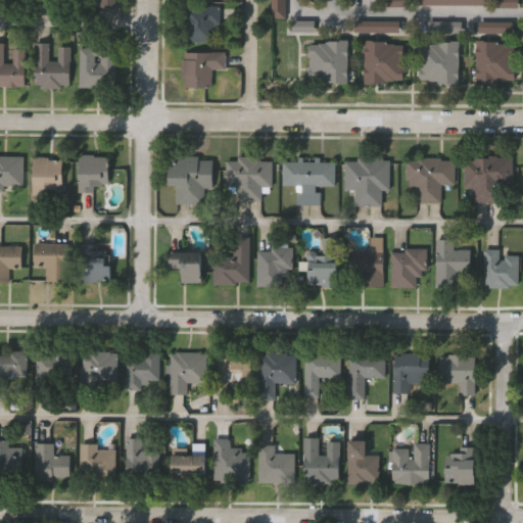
[(273,0),(287,0),(287,17),(273,16),(273,0)]
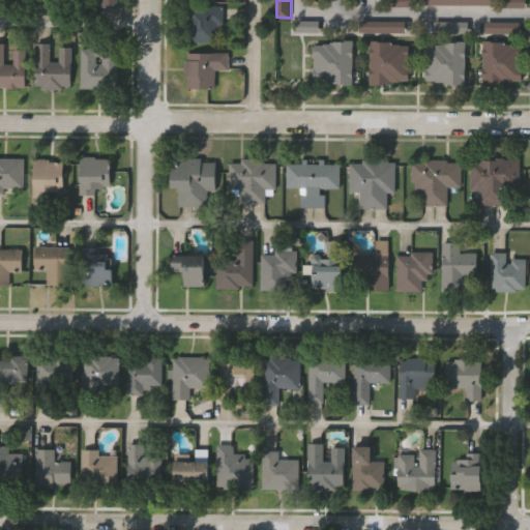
[(224,42),(189,42),(189,6),(224,6),(224,42)]
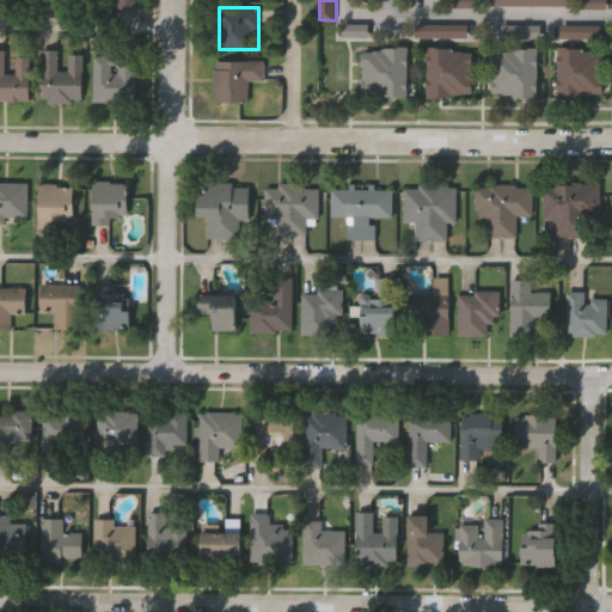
[(416,24),(467,24),(467,37),(416,36),(416,24)]
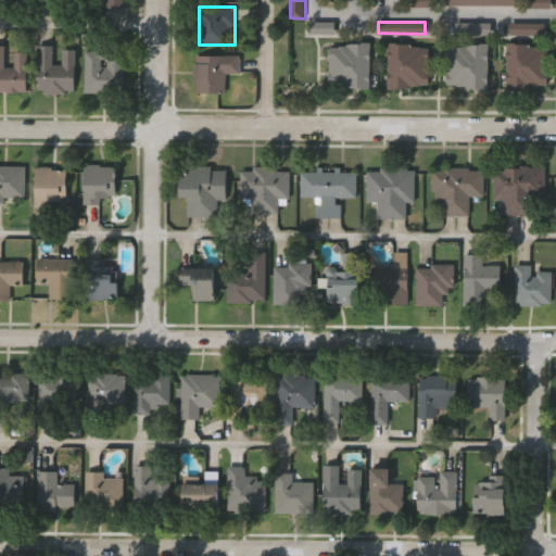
[(455,22),(491,22),(491,34),(455,34),(455,22)]
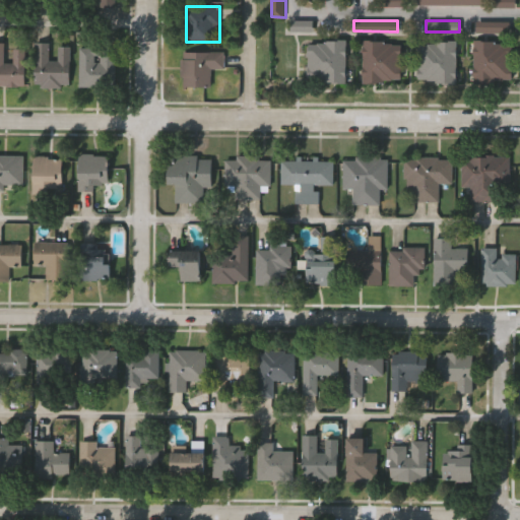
[(476,20),(510,20),(510,33),(476,31),(476,20)]
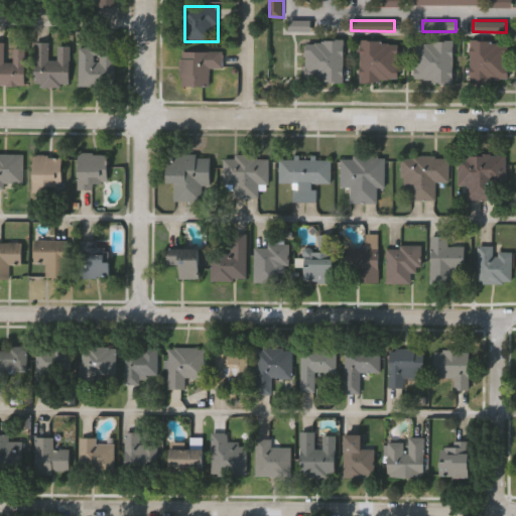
[(307,45),(315,45),(315,43),(325,43),(325,41),(331,41),(331,39),(344,40),(343,83),(331,83),(331,81),(324,81),(324,80),(315,79),(315,78),(306,78),(307,45)]
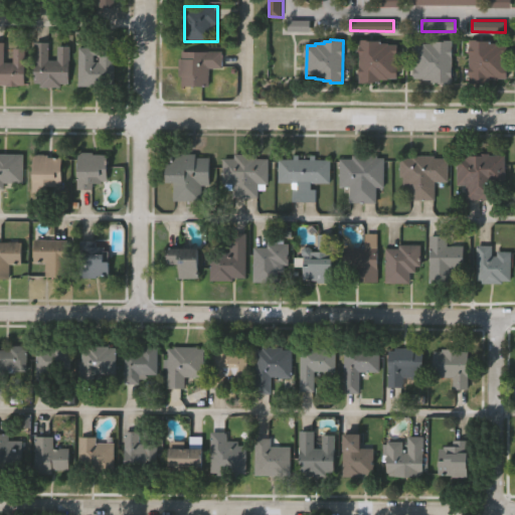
[(361,39),(374,39),(374,41),(380,41),(380,43),(388,43),(388,45),(397,45),(397,77),(388,77),(388,79),(379,79),(379,81),(374,80),(374,82),(360,82),(361,39)]
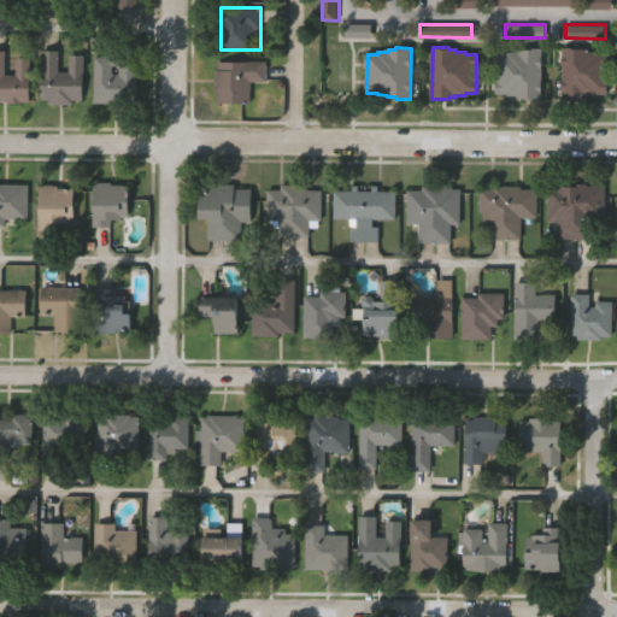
[(499,53),(509,54),(509,52),(519,52),(519,50),(527,50),(527,47),(542,47),(541,99),(527,98),(527,95),(518,95),(518,94),(509,94),(509,93),(498,93),(499,53)]
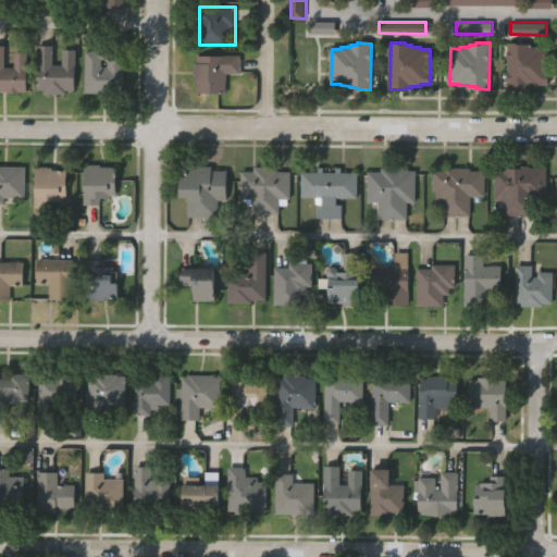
[(509,42),(524,42),(524,45),(531,45),(531,47),(540,47),(540,49),(549,49),(549,85),(540,84),(540,86),(530,86),(530,88),(524,88),(524,89),(509,89),(509,42)]
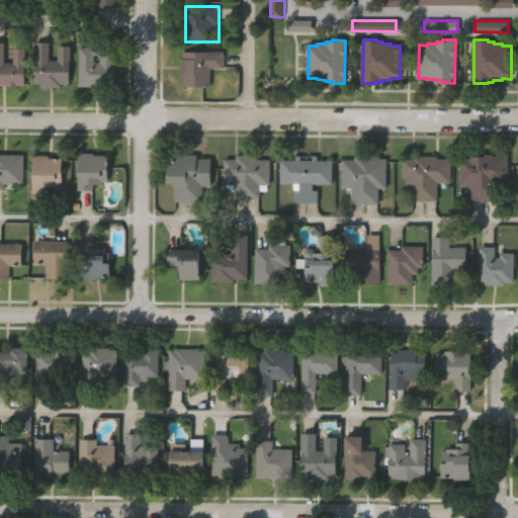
[(25,86),(0,86),(0,42),(6,42),(5,62),(12,62),(13,47),(26,48),(25,86)]
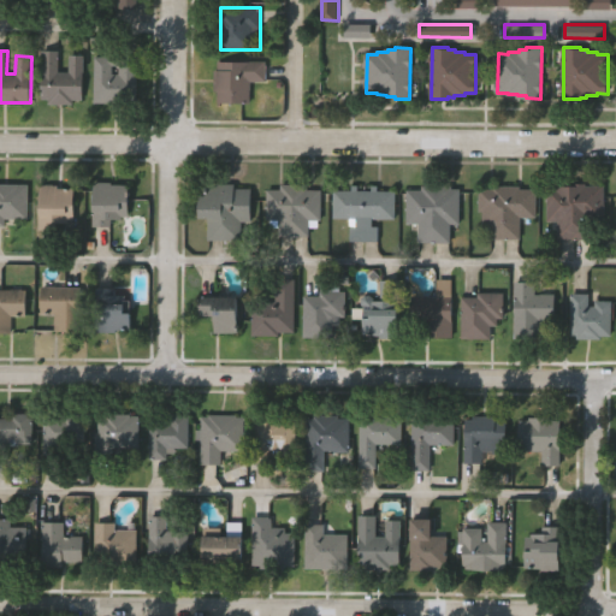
[(84,55),(84,104),(42,102),(43,51),(60,51),(60,71),(70,71),(70,54),(84,55)]
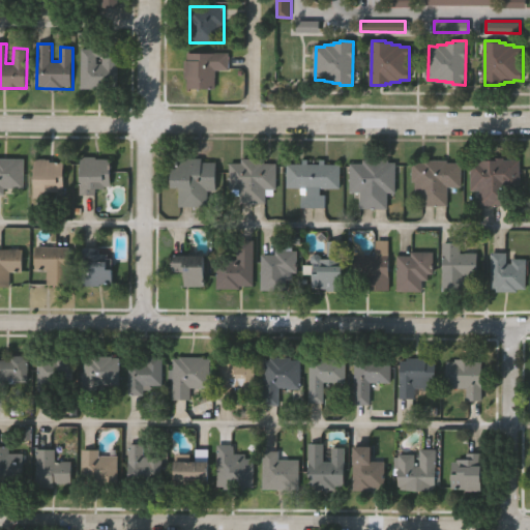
[(83,88),(83,48),(119,48),(119,77),(114,77),(114,88),(83,88)]
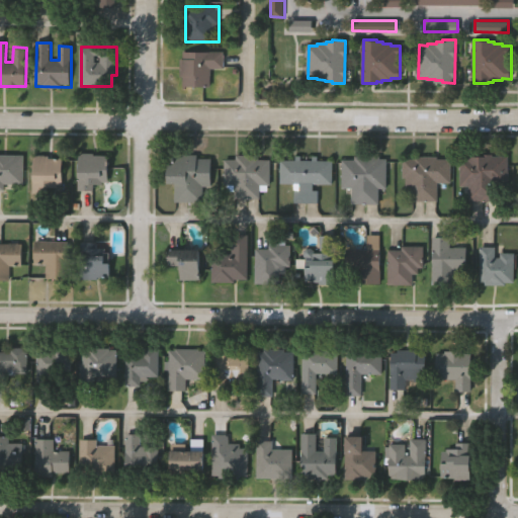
[(210,68),(210,87),(181,87),(181,52),(225,52),(225,68),(210,68)]
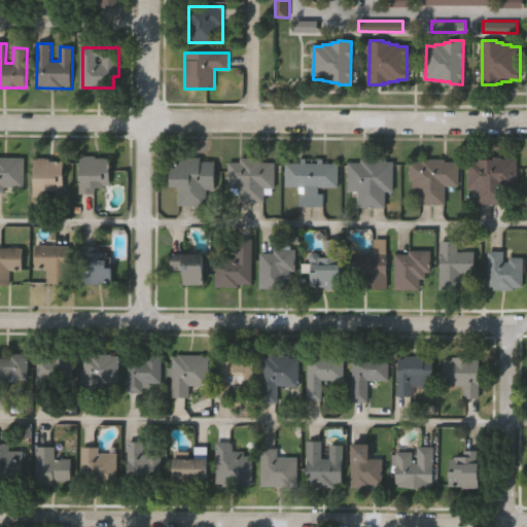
[(520,186),(506,186),(507,204),(480,205),(480,189),(468,189),(467,164),(467,162),(476,162),(476,157),(489,156),(489,154),(503,154),(503,157),(519,157),(520,186)]
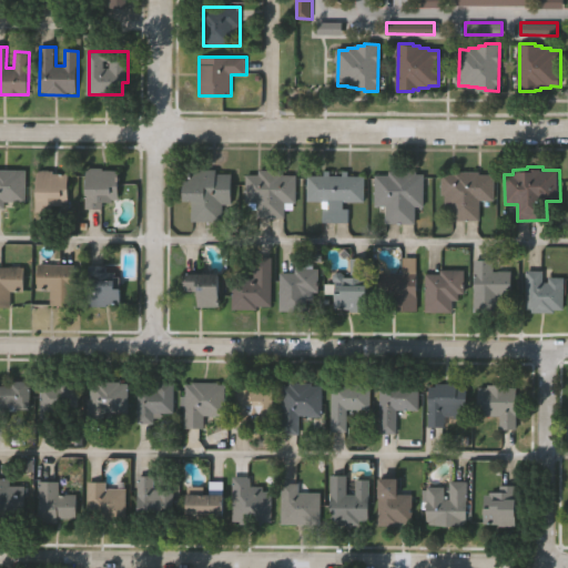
[(217,173),(234,173),(234,203),(225,203),(224,221),(192,221),(192,201),(184,201),(184,179),(193,179),(193,168),(219,168),(217,173)]
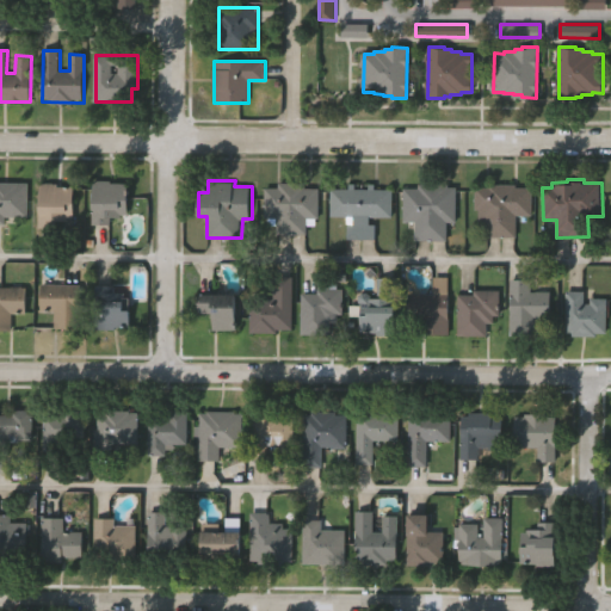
[(308,186),(321,187),(320,218),(316,218),(315,224),(308,224),(308,233),(276,233),(276,226),(269,226),(269,217),(264,217),(265,187),(281,187),(281,181),(308,181),(308,186)]
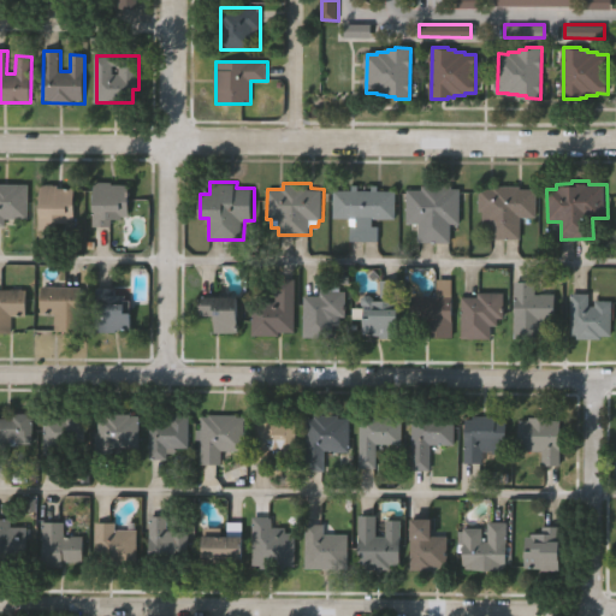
[(378,189),(398,189),(398,218),(374,218),(374,225),(380,225),(379,241),(350,241),(350,225),(356,225),(356,218),(333,218),(333,190),(353,190),(353,183),(378,184),(378,189)]
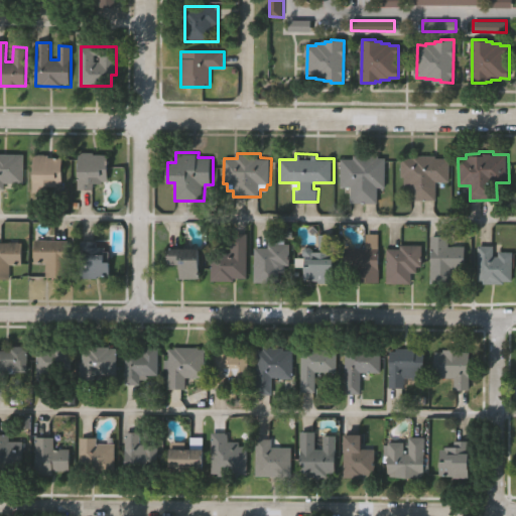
[(0,154),(23,154),(23,187),(0,187),(0,154)]
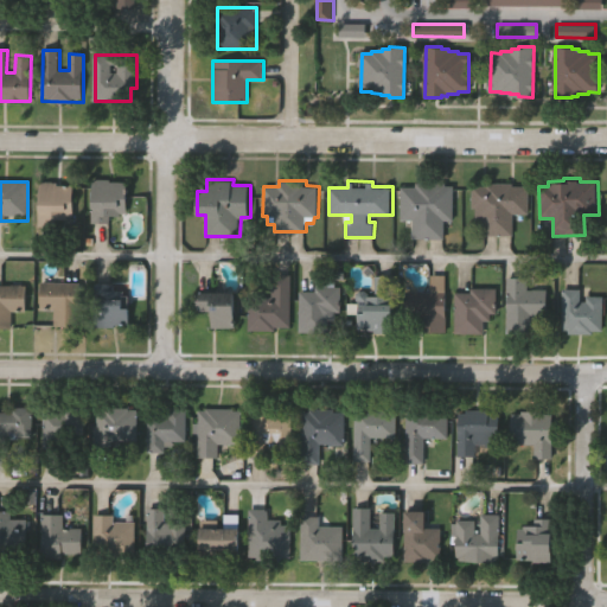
[(455,221),(446,221),(446,237),(414,237),(414,219),(402,218),(402,187),(417,186),(417,181),(447,181),(447,185),(455,185),(455,221)]
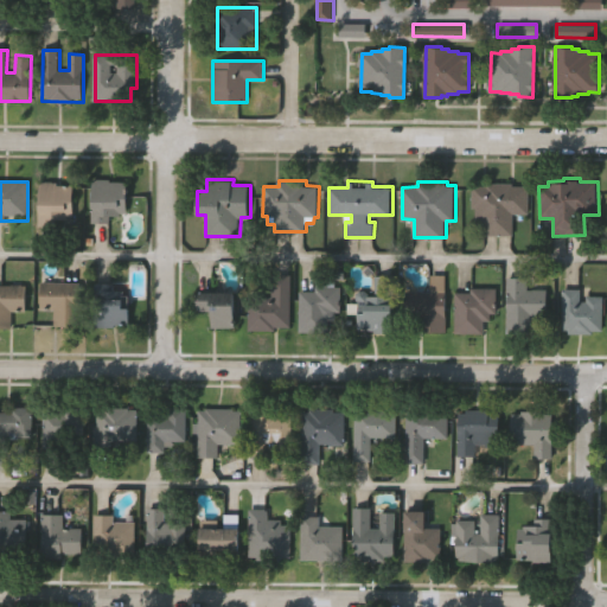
[(529,213),(513,213),(513,235),(484,235),(484,221),(477,221),(477,209),(472,209),(472,185),(486,186),(486,181),(513,181),(513,185),(530,185),(529,213)]
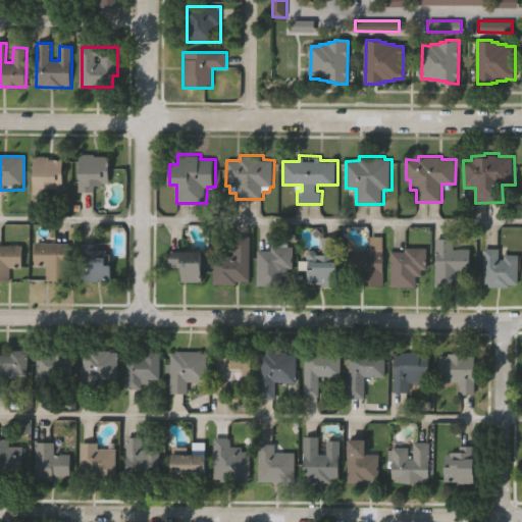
[(34,192),(34,157),(64,157),(64,192),(34,192)]
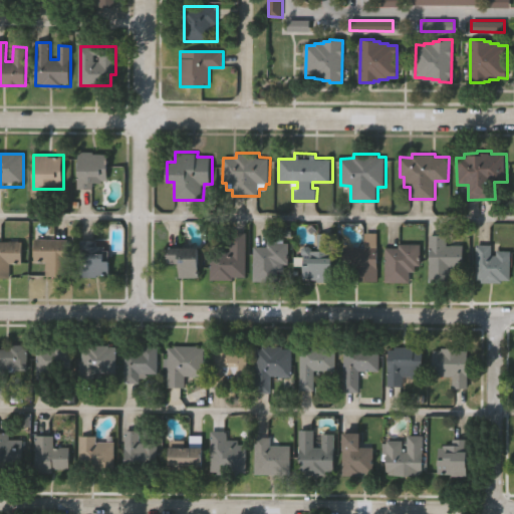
[(107,155),(107,181),(99,181),(99,189),(78,189),(78,155),(107,155)]
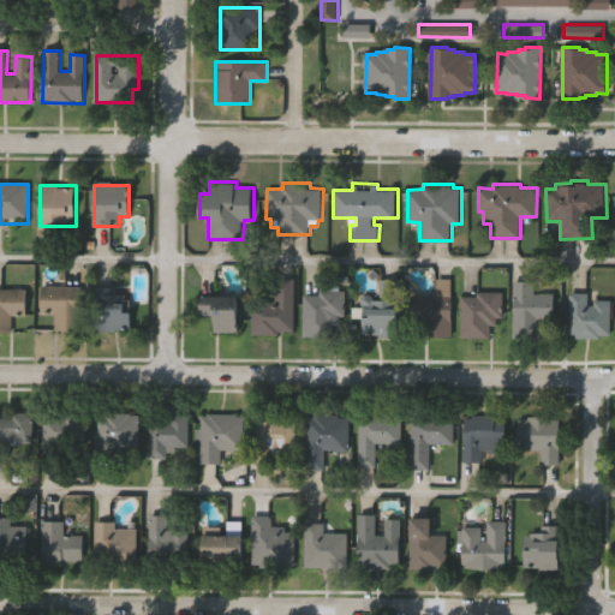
[(294,333),(252,333),(252,299),(274,299),(274,279),(294,279),(294,333)]
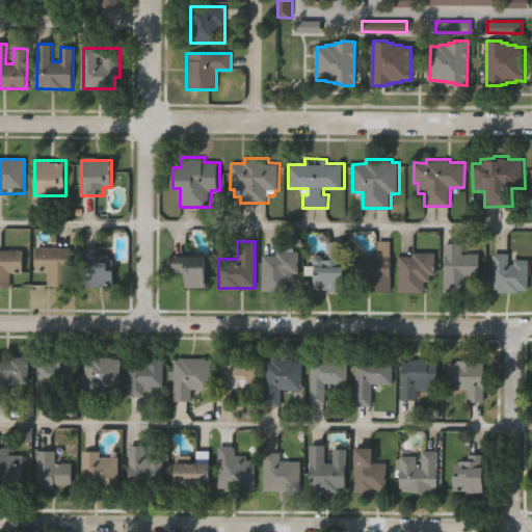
[(391,291),(360,291),(360,257),(377,257),(377,241),(391,241),(391,291)]
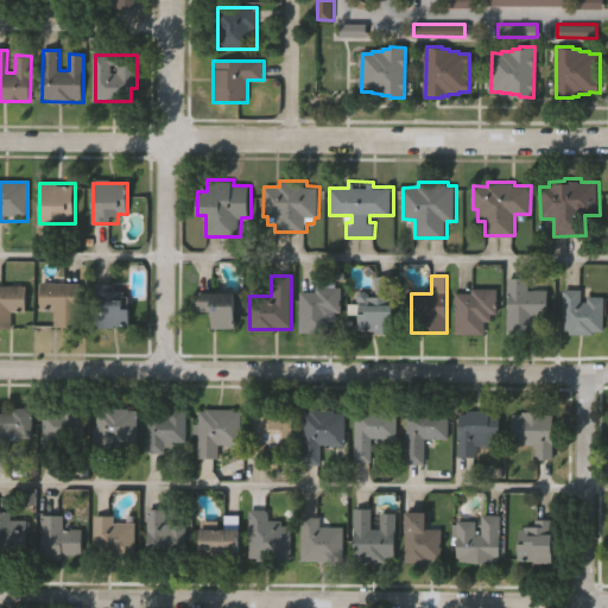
[(393,277),(393,331),(359,331),(359,296),(375,296),(375,277),(393,277)]
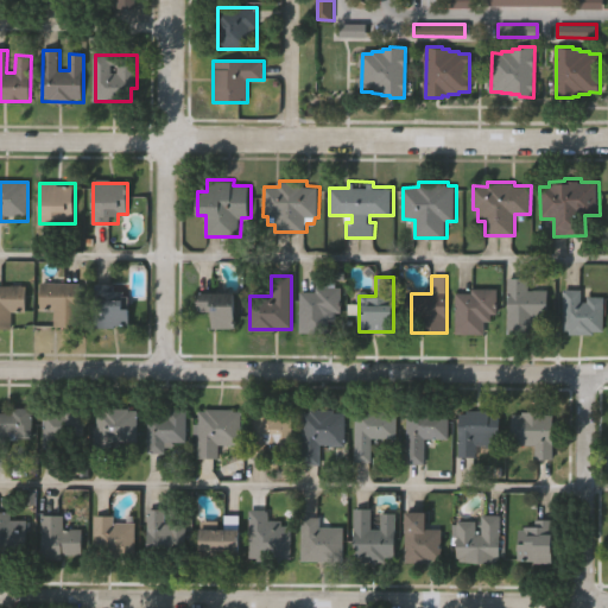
[(529,290),(546,290),(546,318),(532,318),(532,335),(507,335),(507,278),(529,278),(529,290)]
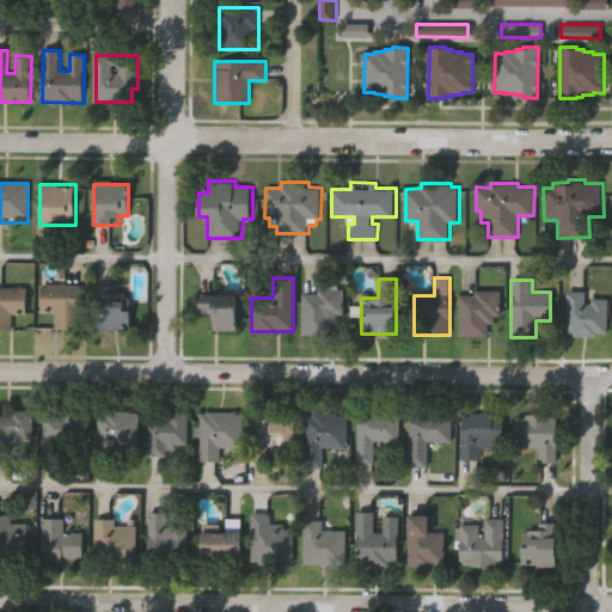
[(130,328),(96,328),(96,283),(116,283),(116,292),(124,292),(124,295),(130,295),(130,328)]
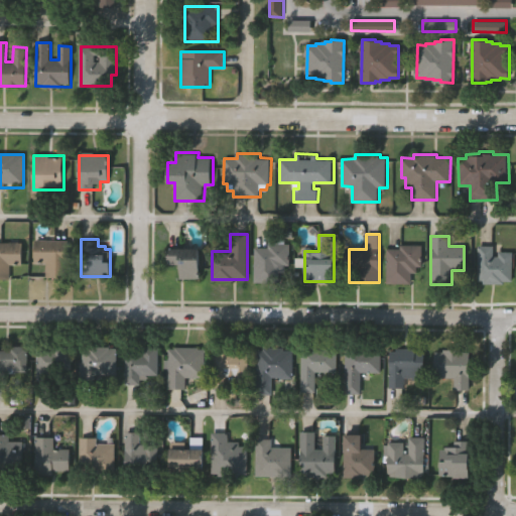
[(68,281),(47,281),(47,263),(34,263),(34,241),(69,241),(68,281)]
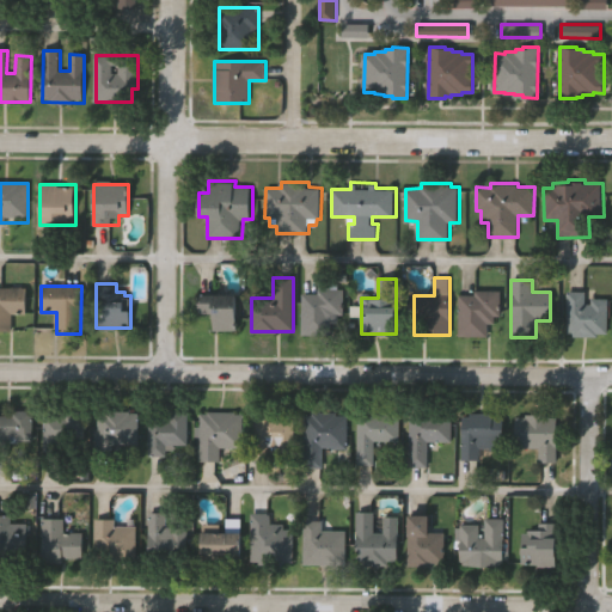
[(0,288),(26,288),(26,314),(13,314),(13,330),(0,330),(0,288)]
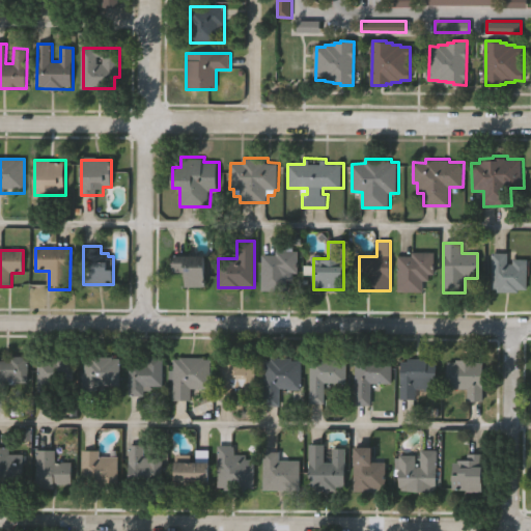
[(261,289),(262,252),(299,252),(299,289),(261,289)]
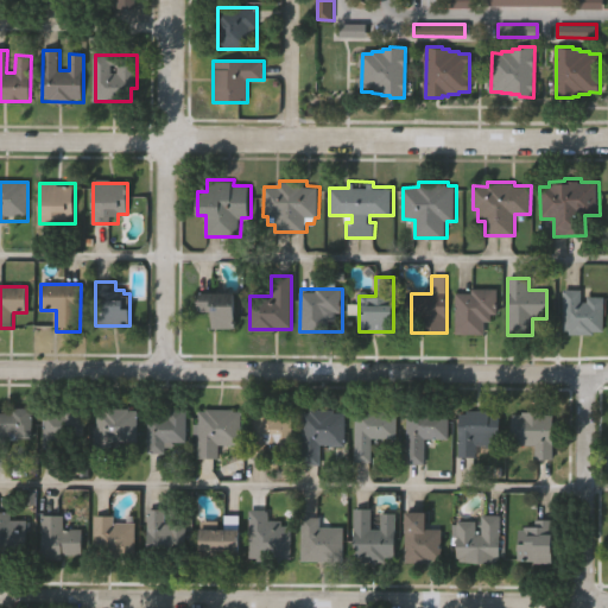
[(455,335),(456,289),(495,290),(494,336),(455,335)]
